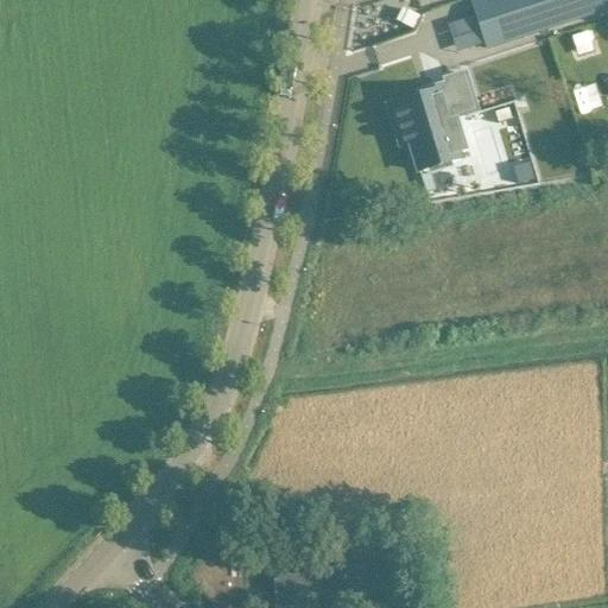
[(607,0),(477,0),(472,2),(479,25),(487,49),(607,8),(607,0)]
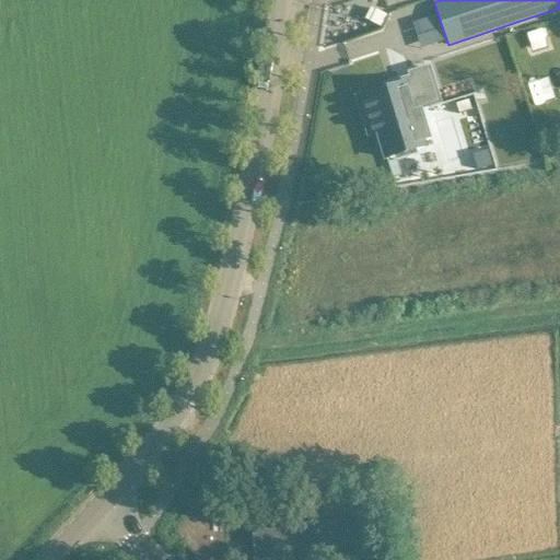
[(380,25),(385,15),(370,8),(364,18),(380,25)]
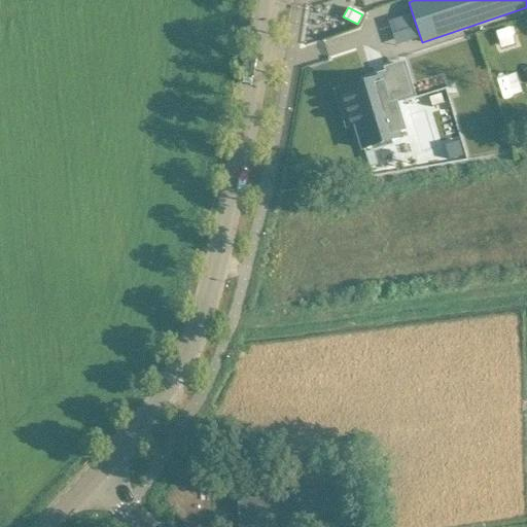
[(501,57),(519,49),(508,26),(491,33),(501,57)]
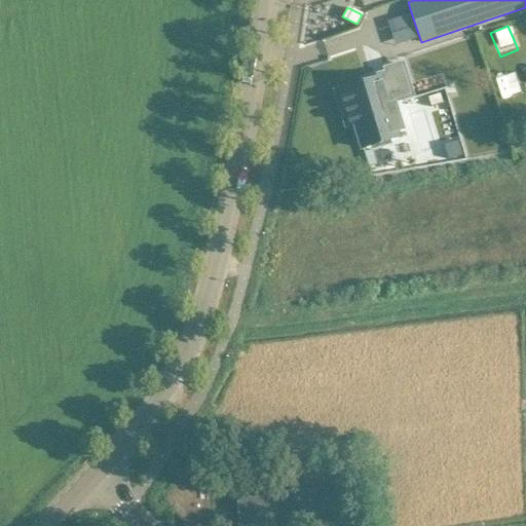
[(499,100),(519,96),(515,74),(495,78),(499,100)]
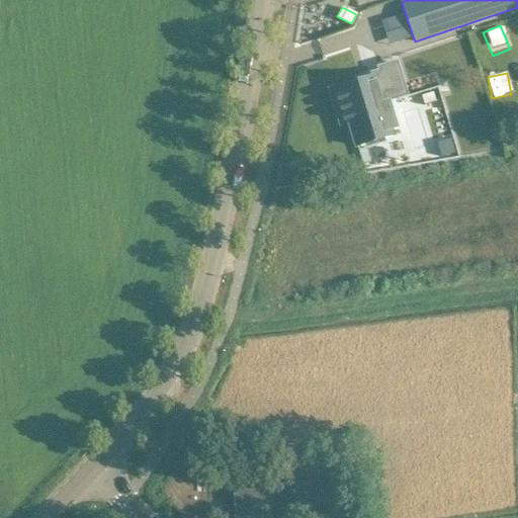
[(391,131),(398,128),(389,97),(390,96),(383,74),(331,90),(331,91),(339,88),(357,147),(393,136),(391,131)]
